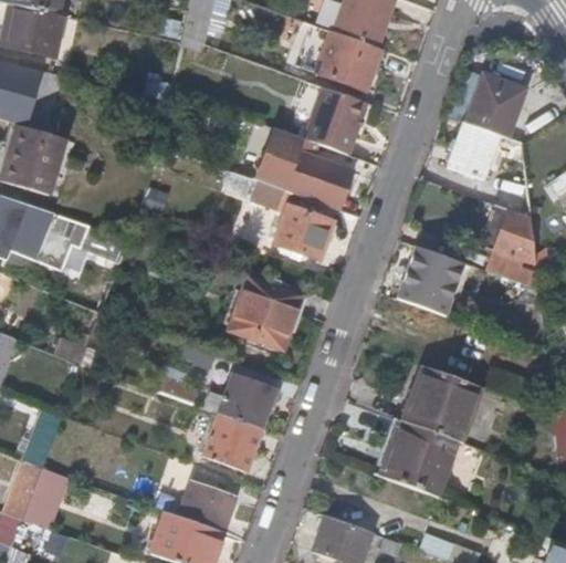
[(0,0),(8,1),(58,13),(60,0),(0,0)]
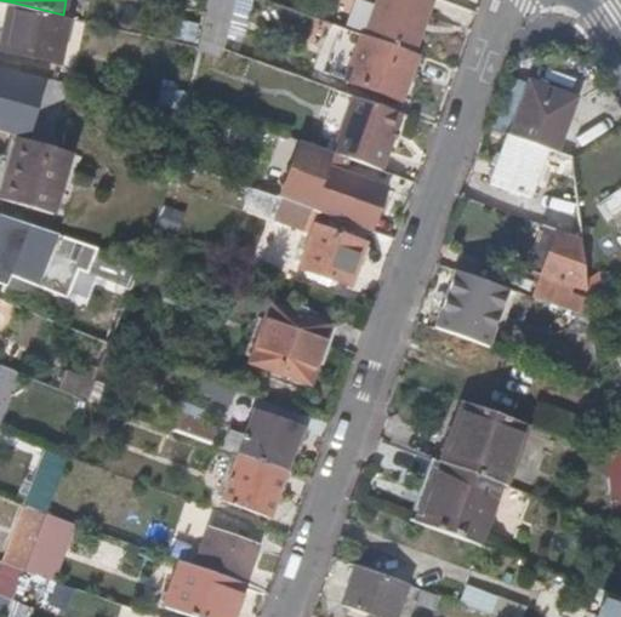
[(208,0),(200,38),(223,46),(233,0),(208,0)]
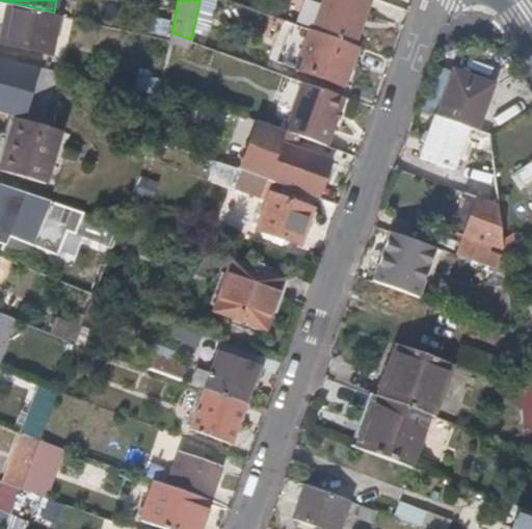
[(320,0),(311,27),(357,45),(372,0),(320,0)]
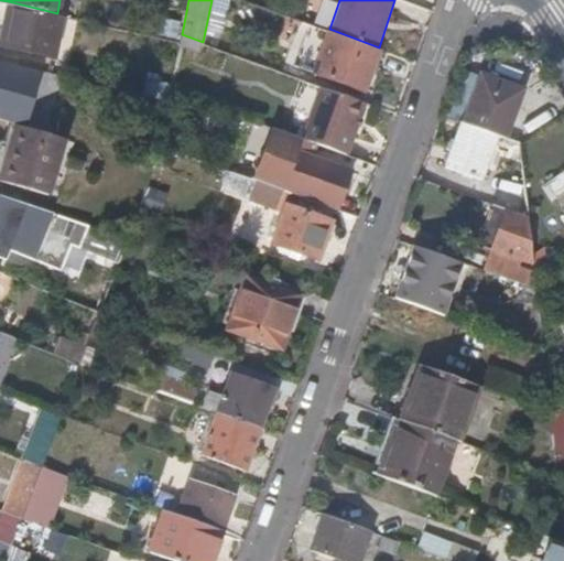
[(57,13),(8,1),(0,40),(0,43),(54,56),(62,14),(57,13)]
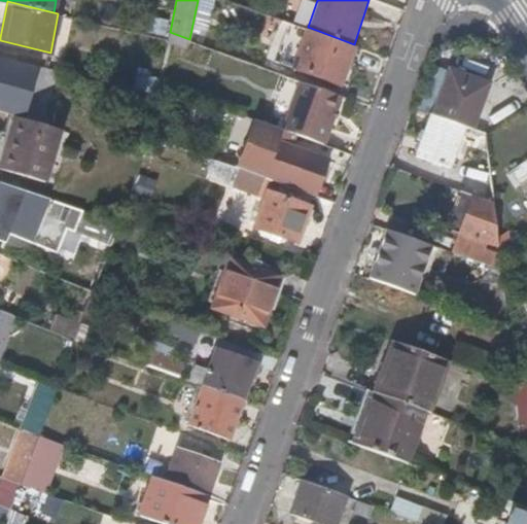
[(163,33),(166,18),(148,14),(145,30),(163,33)]
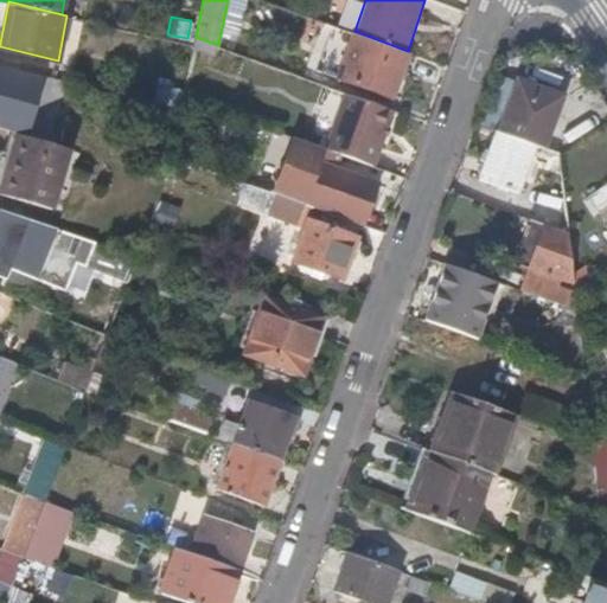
[(355,31),(337,25),(321,70),(393,96),(409,51),(408,51),(355,31)]
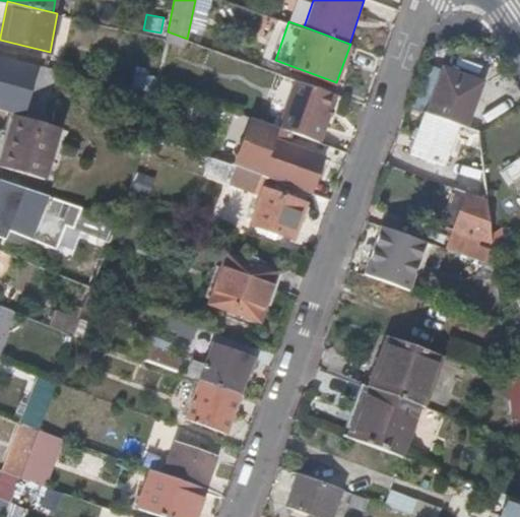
[(482,79),(443,65),(427,111),(458,122),(466,125),(482,79)]
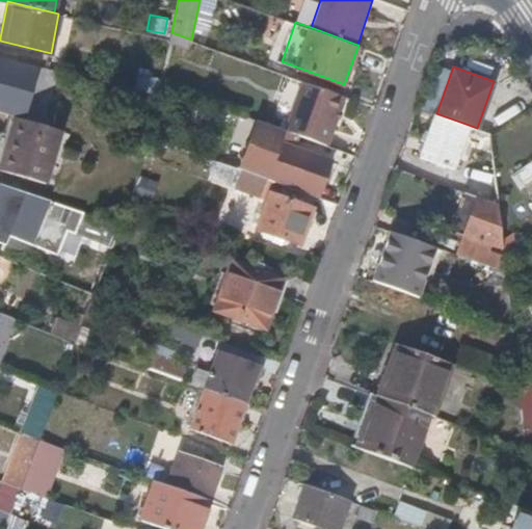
[(345,96),(302,80),(284,129),(327,143),(345,96)]
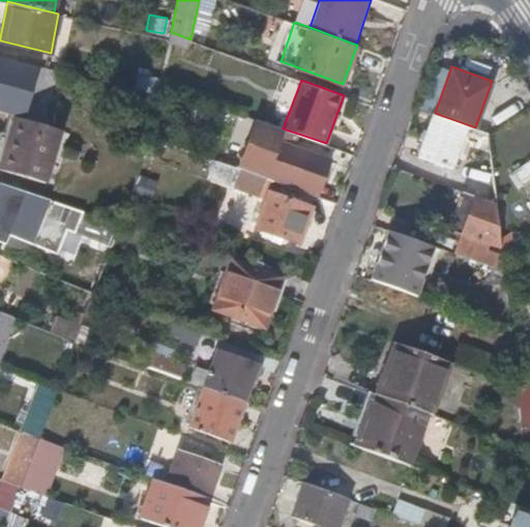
[(467,124),(435,113),(419,154),(452,166),(467,124)]
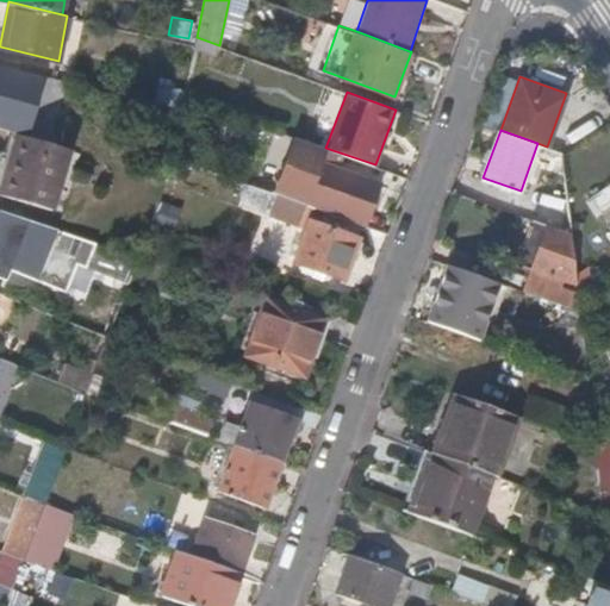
[(68,148),(17,132),(0,186),(0,193),(50,208),(68,148)]
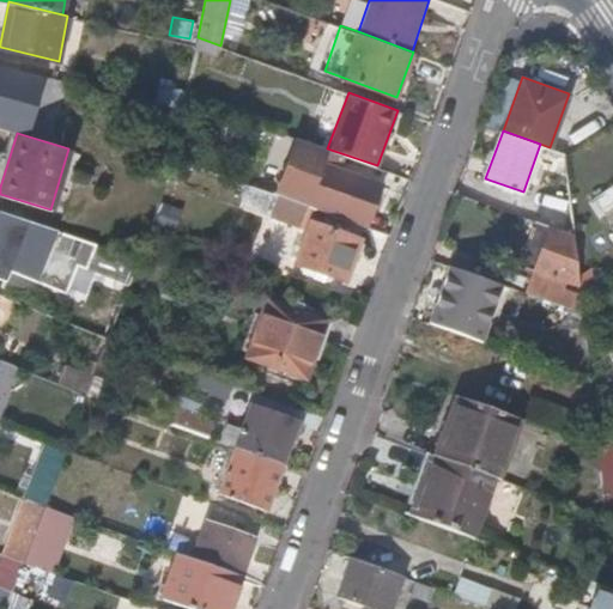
[(326,147),(301,138),(287,178),(297,182),(303,166),(314,170),(317,160),(321,162),(326,147)]
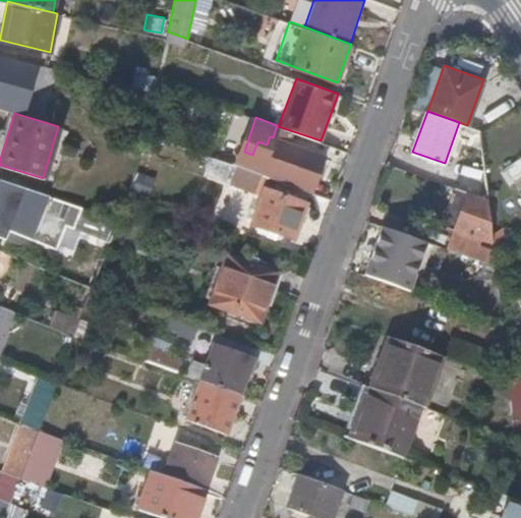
[(267,145),(257,141),(252,155),(315,179),(324,156),(273,137),(270,136),(267,145)]
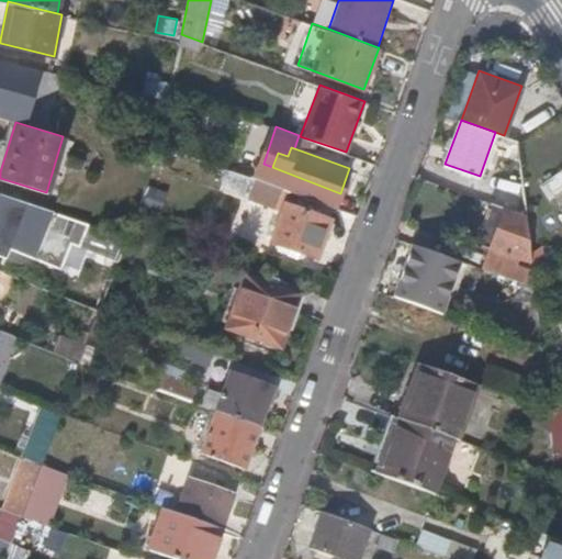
[(561,168),(546,180),(554,194),(561,189),(561,168)]
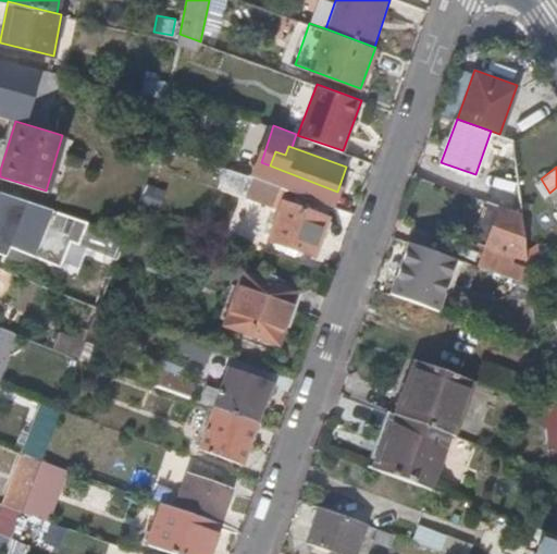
[(280,185),(251,175),(245,196),(272,206),(280,185)]
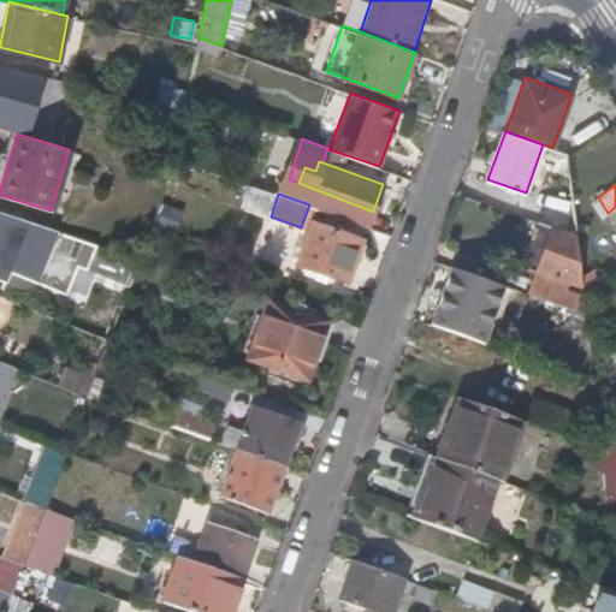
[(153,226),(176,229),(179,206),(155,202),(153,226)]
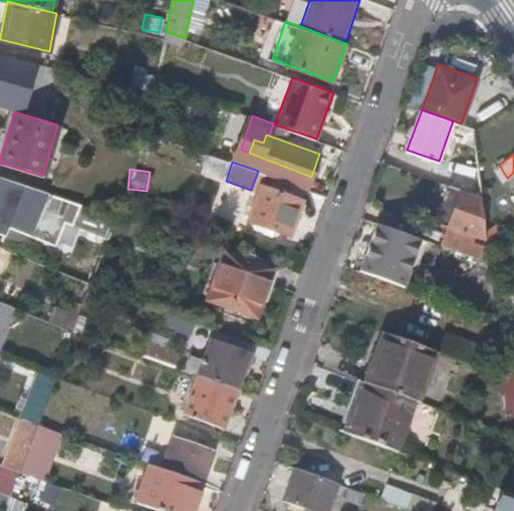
[(115,216),(0,176),(0,231),(4,233),(8,224),(55,242),(63,220),(106,238),(115,216)]
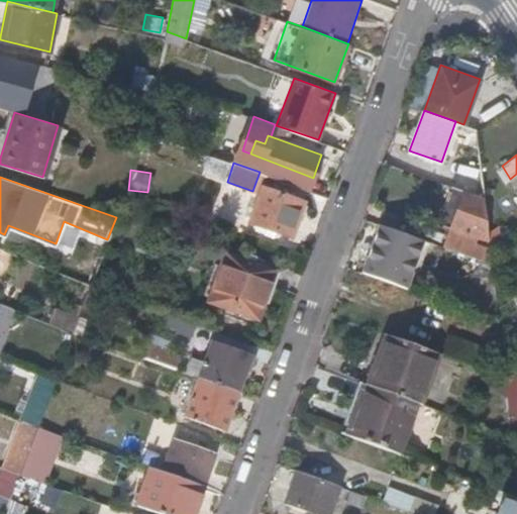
[(440,216),(452,221),(444,245),(477,258),(492,263),(490,250),(488,227),(484,197),(451,185),(440,216)]
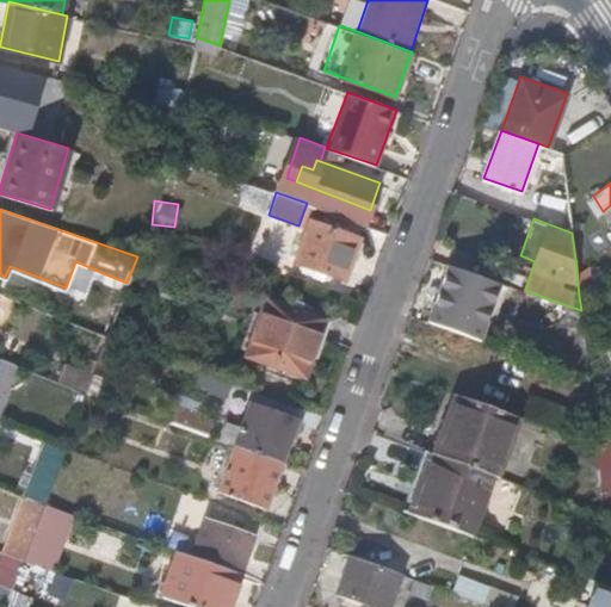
[(358,236),(308,220),(294,260),(343,279),(358,236)]
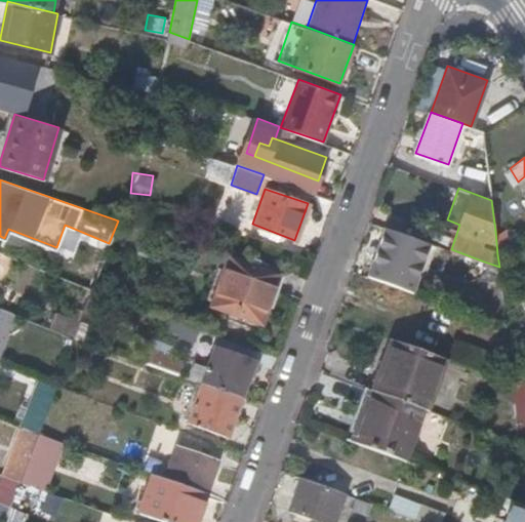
[(447,219),(435,216),(427,241),(451,249),(459,225),(447,219)]
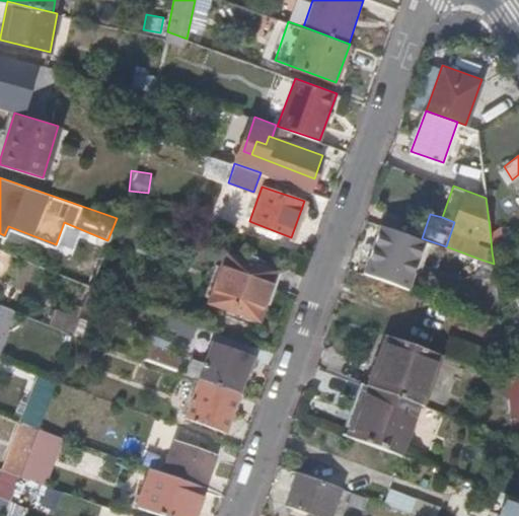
[(380,224),(374,240),(369,252),(365,263),(386,271),(400,230),(380,224)]
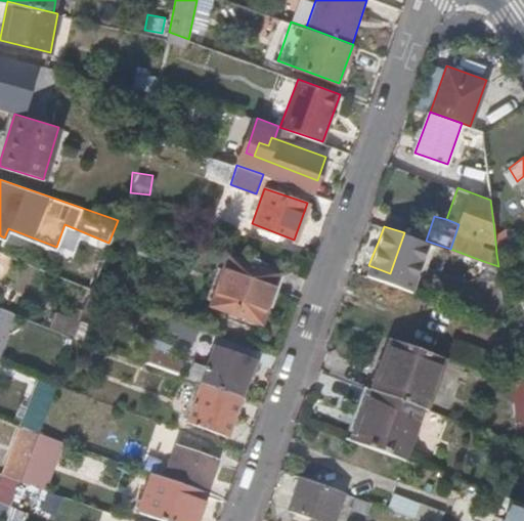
[(506,228),(494,230),(496,254),(509,247),(506,228)]
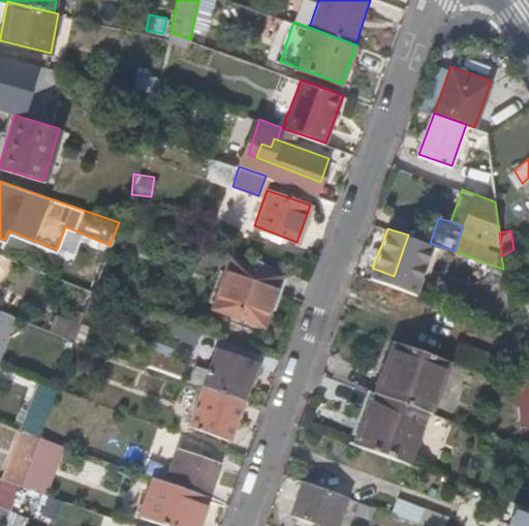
[(411,236),(408,235),(394,276),(397,277),(411,238),(411,236)]
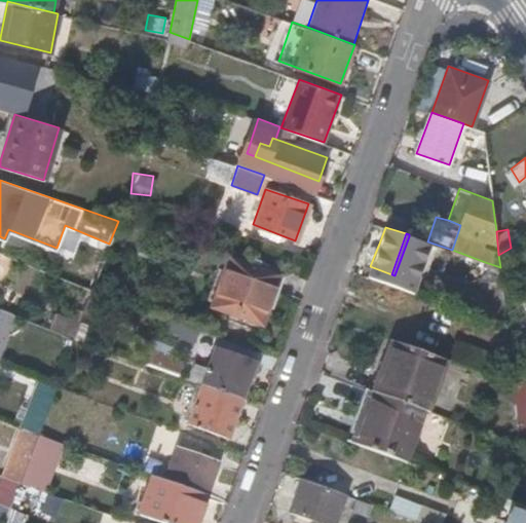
[(436,246),(409,236),(395,275),(421,286),(436,246)]
